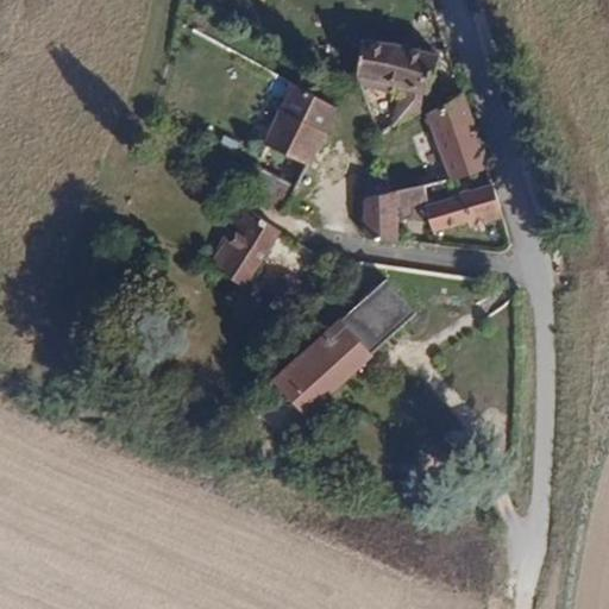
[(201,0),(215,10),(218,0),(201,0)]
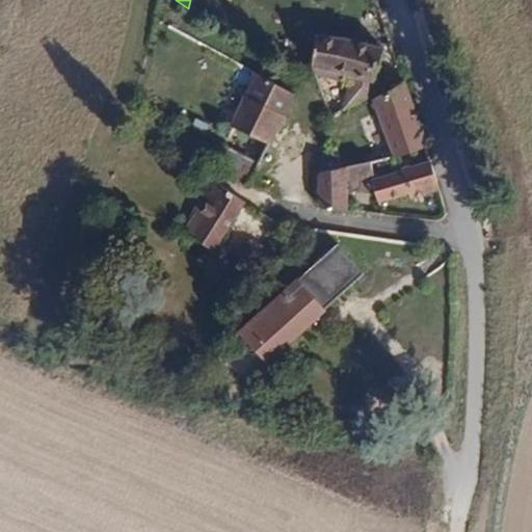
[(379,78),(386,51),(347,41),(341,41),(318,37),(312,72),(318,74),(318,75),(322,75),(355,86),(349,109),(376,97),(391,89),(382,83),(379,80),(379,78)]
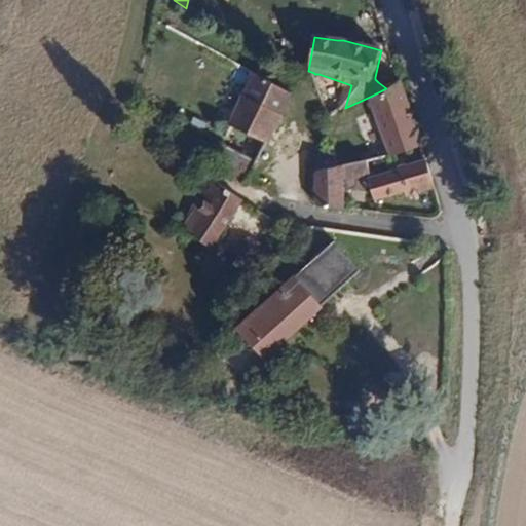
[(241,96),(280,113),(292,88),(253,71),(241,96)]
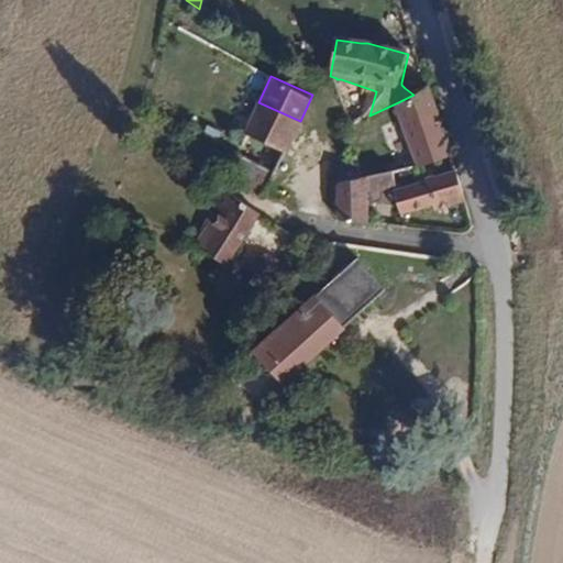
[(451,155),(429,87),(414,95),(398,102),(400,108),(419,163),(451,155)]
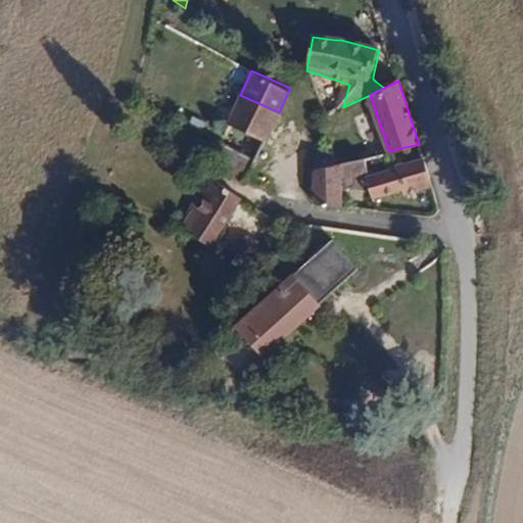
[(266,142),(279,112),(240,95),(227,125),(266,142)]
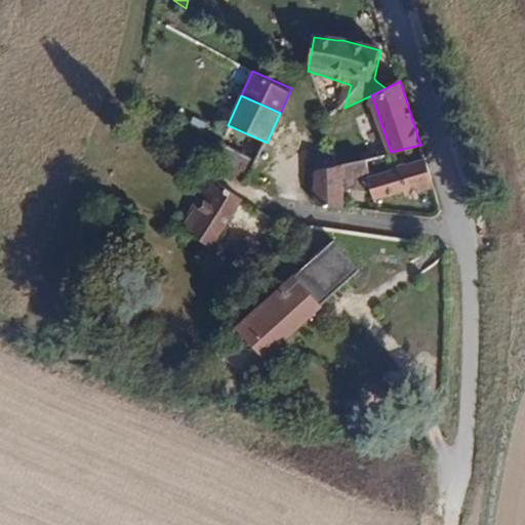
[(247,185),(257,161),(220,142),(210,167),(247,185)]
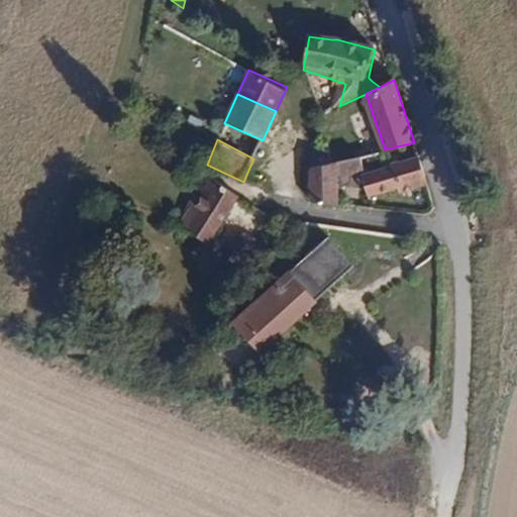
[(331,163),(329,148),(315,152),(314,168),(331,163)]
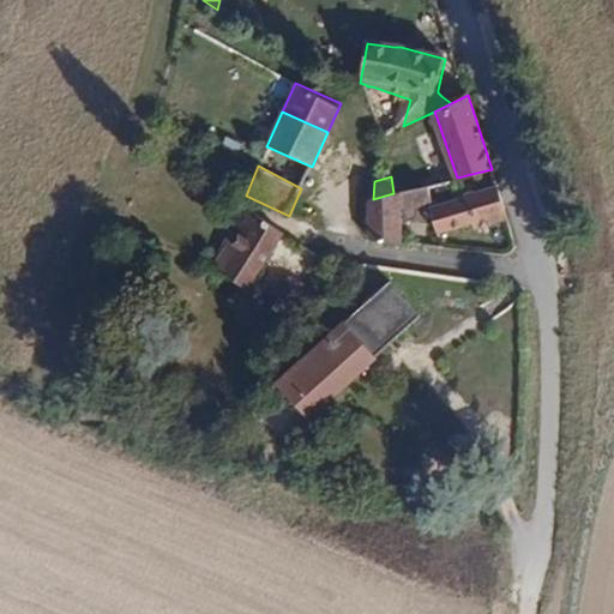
[(404,244),(408,209),(410,205),(435,199),(432,184),(393,193),(373,199),(369,240),(404,244)]
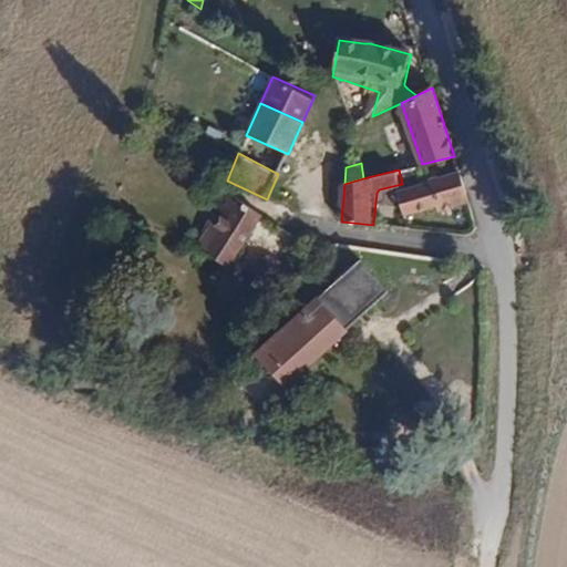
[(468,203),(459,172),(398,189),(404,214),(435,207),(437,210),(468,203)]
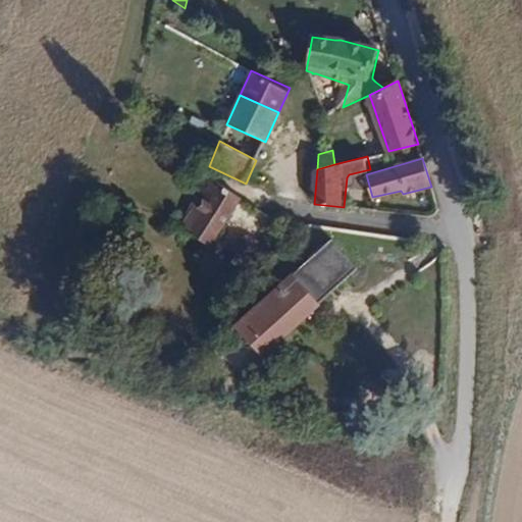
[(213,251),(242,201),(203,177),(175,230),(200,244),(213,251)]
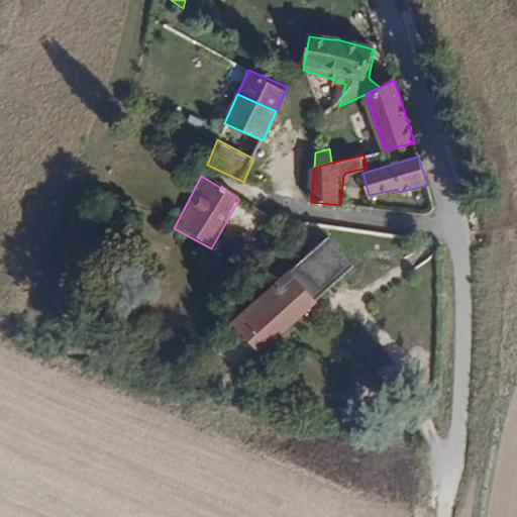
[(249,270),(263,243),(242,233),(229,259),(249,270)]
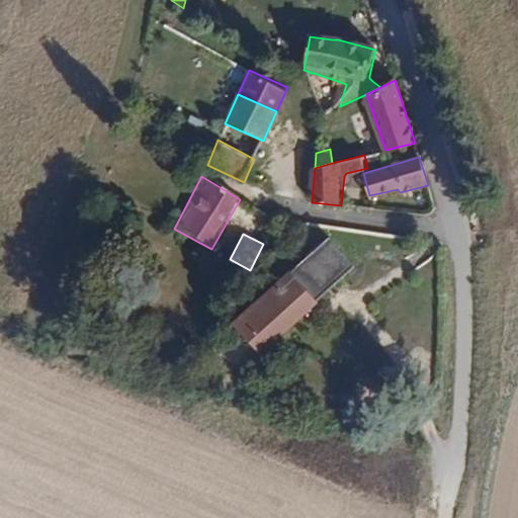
[(356,266),(332,240),(325,247),(349,274),(356,268),(356,266)]
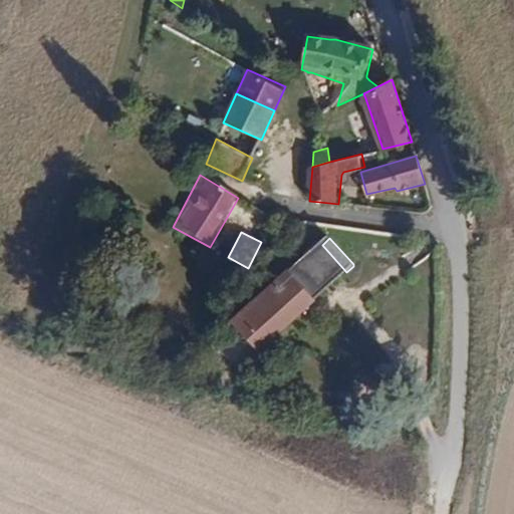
[(315,300),(346,272),(322,245),(290,273),(315,300)]
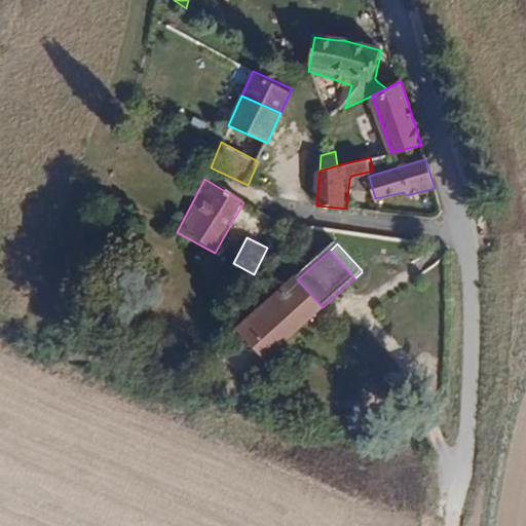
[(266,358),(323,307),(297,279),(240,329),(266,358)]
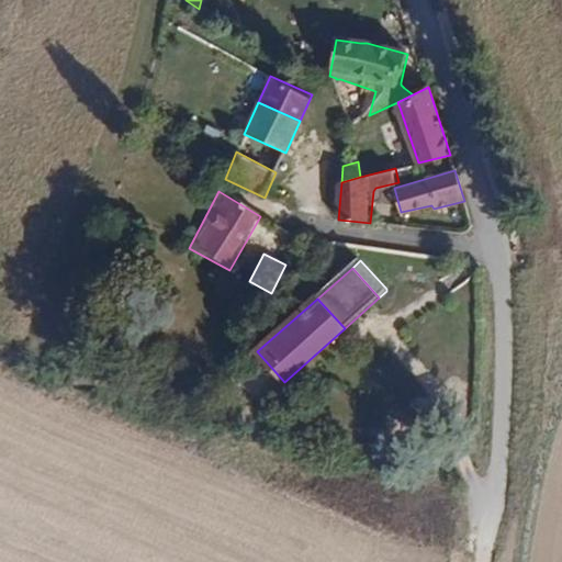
All buildings are outlined.
